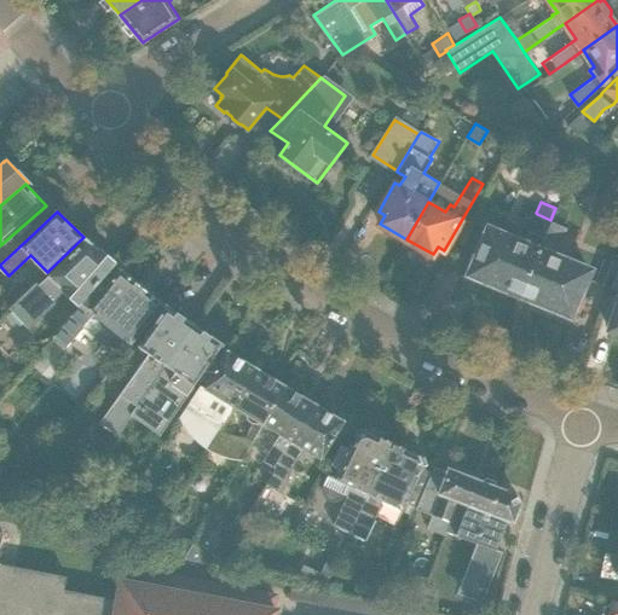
[(520,295),(552,220),(550,220),(537,214),(530,230),(529,230),(524,242),(490,227),(489,231),(483,232),(479,241),(481,245),(469,273),(471,274),(477,279),(484,280),(484,279),(520,295)]
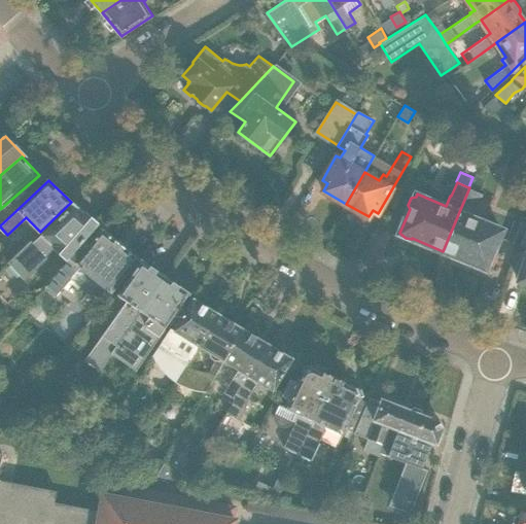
[(469,187),(443,251),(474,264),(474,265),(479,269),(486,269),(496,245),(500,244),(503,237),(501,233),(502,230),(474,217),(478,207),(477,207),(483,193),(469,187)]
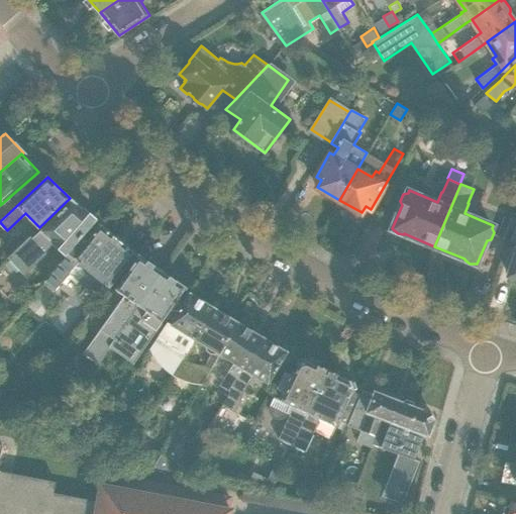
[(96,220),(73,200),(63,210),(62,210),(33,237),(31,235),(8,258),(23,273),(55,241),(67,253),(96,220)]
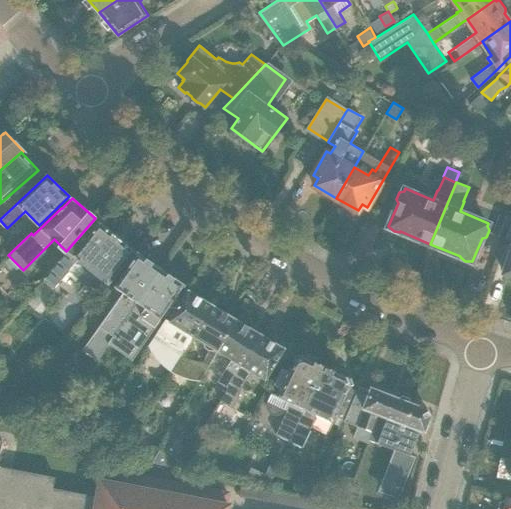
[(505,235),(510,219),(510,216),(499,212),(492,231),(505,235)]
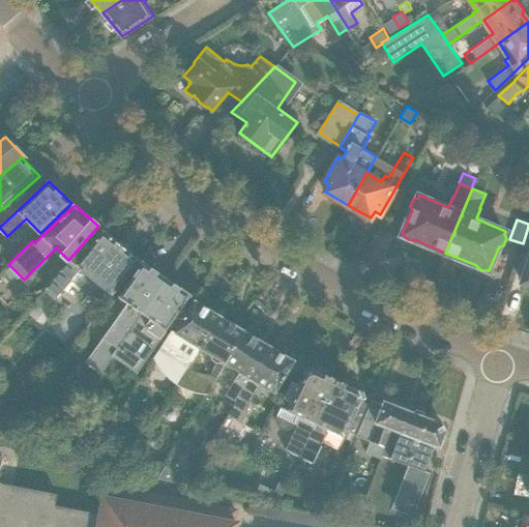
[(112,294),(140,260),(103,230),(76,263),(70,259),(28,311),(43,322),(52,312),(48,308),(72,276),(84,286),(90,276),(112,294)]
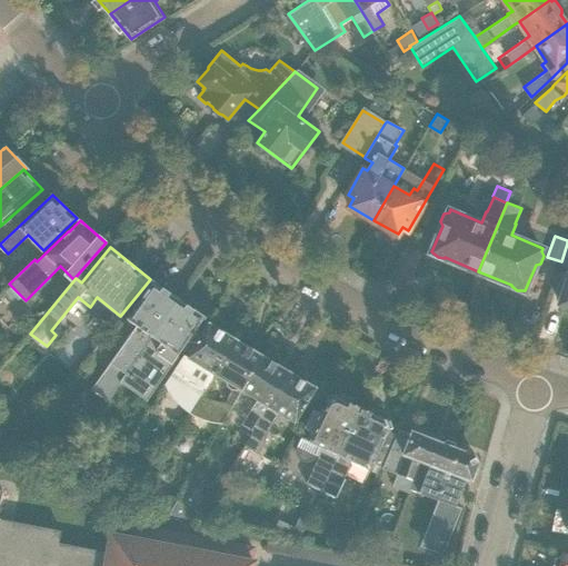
[(107,399),(178,299),(153,281),(128,318),(137,324),(92,387),(107,399)]
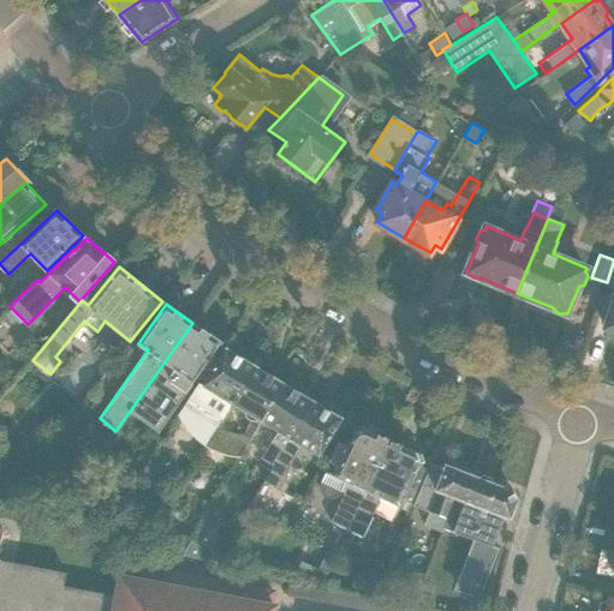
[(192,323),(115,431),(117,431),(132,411),(144,420),(160,396),(170,381),(186,391),(220,342),(192,323)]
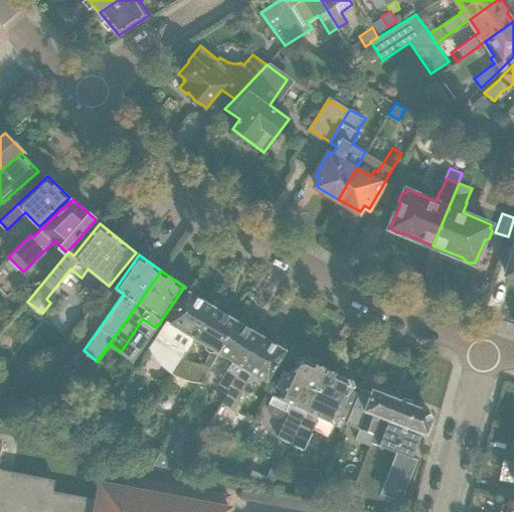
[(195,338),(214,306),(190,292),(171,322),(167,319),(149,346),(153,353),(158,360),(165,367),(172,371),(174,372),(184,356),(188,348),(180,343),(174,348),(166,338),(179,328),(190,335),(195,338)]
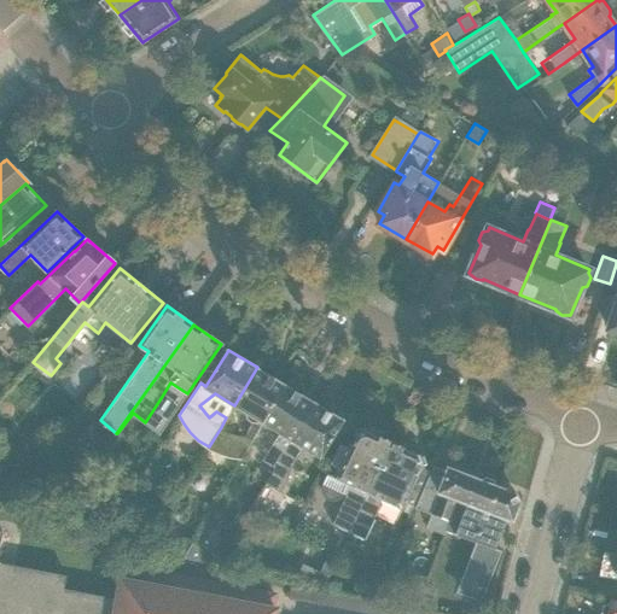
[(65,379),(81,389),(97,364),(80,354),(65,379)]
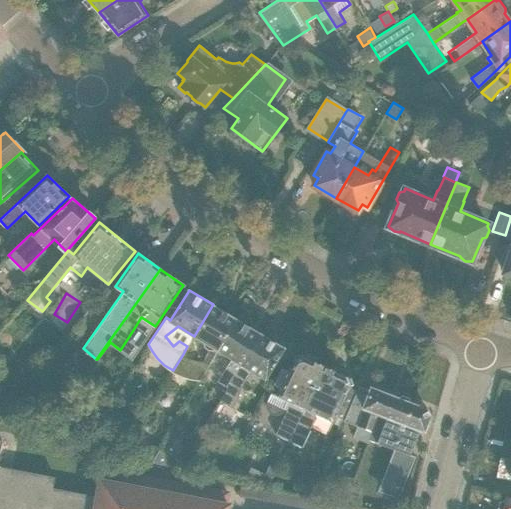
[(218,350),(237,319),(213,304),(194,336),(198,338),(209,345),(203,360),(194,358),(187,356),(183,354),(173,370),(179,374),(187,377),(195,379),(200,379),(218,350)]
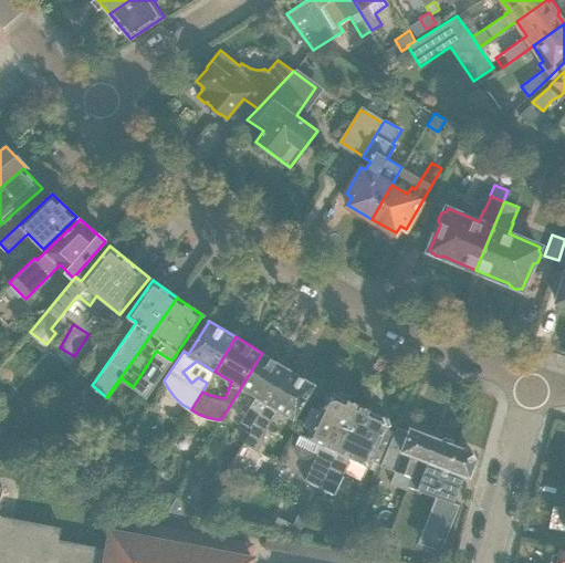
[(252,427),(288,368),(262,353),(241,387),(261,399),(259,404),(253,400),(241,420),(252,427)]
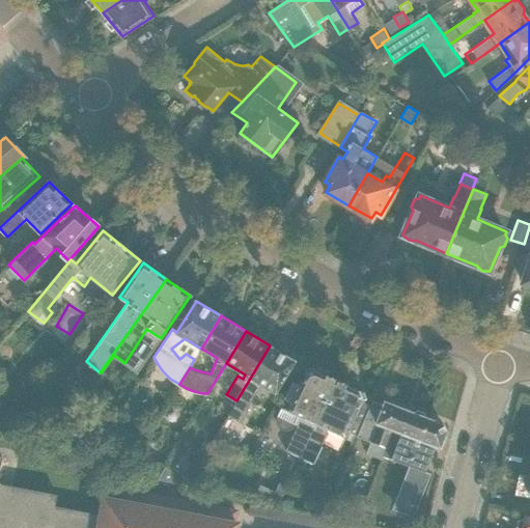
[(236,400),(230,410),(228,414),(242,421),(249,409),(247,408),(247,407),(258,388),(253,385),(255,381),(276,393),(295,361),(270,345),(236,400)]
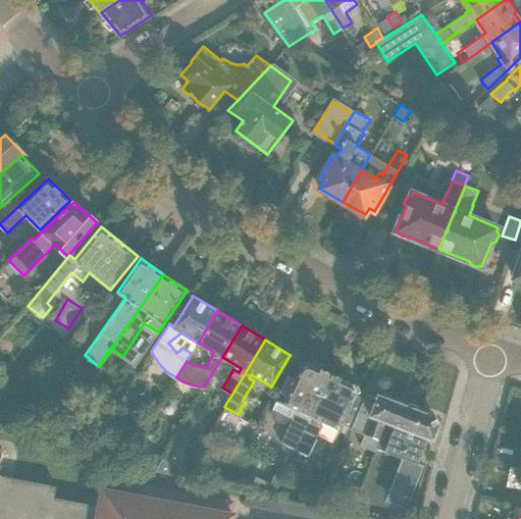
[(296,449),(331,374),(310,364),(302,367),(297,378),(290,375),(281,391),(273,409),(272,410),(272,411),(272,413),(272,415),(273,416),(274,417),(274,418),(276,419),(277,420),(279,421),(281,421),(282,421),(284,421),(287,420),(288,419),(289,418),(291,416),(294,409),(302,412),(298,422),(293,419),(281,442),(296,449)]
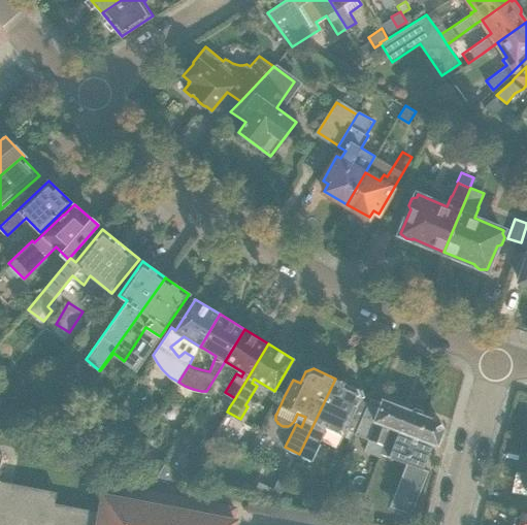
[(353,439),(356,432),(363,416),(355,412),(361,397),(358,390),(335,379),(299,454),(313,460),(324,437),(320,435),(325,426),(353,439)]
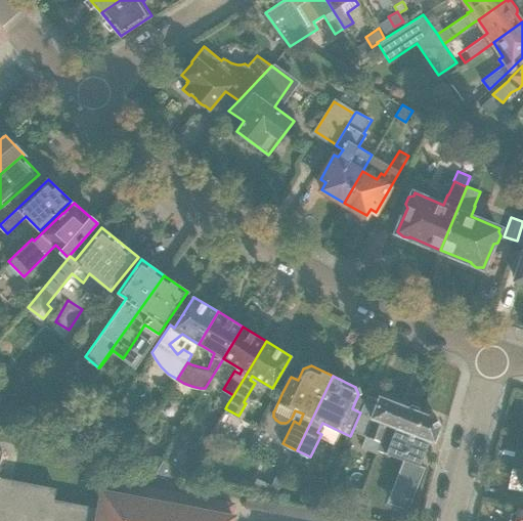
[(415,434),(423,414),(420,413),(421,411),(419,407),(411,404),(407,406),(407,407),(380,396),(379,400),(367,396),(353,429),(366,434),(362,445),(378,450),(378,451),(379,449),(389,423),(415,434)]
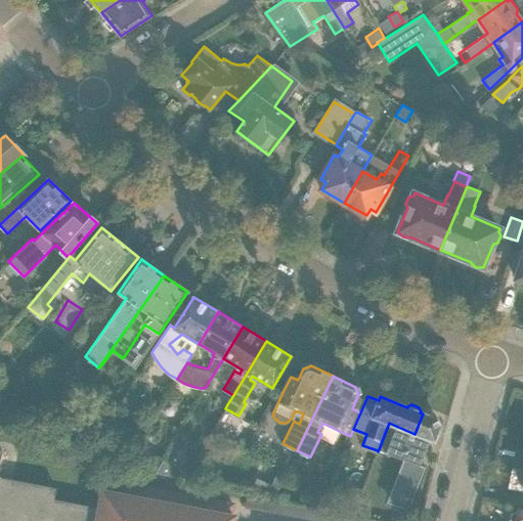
[(437,419),(423,414),(415,434),(389,423),(379,449),(405,460),(396,483),(406,487),(399,506),(408,510),(426,466),(420,464),(430,440),(434,441),(434,442),(435,442),(435,440),(441,426),(437,419)]
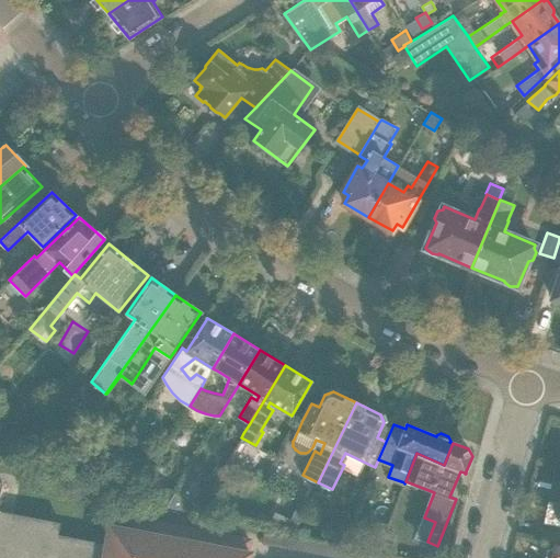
[(8,484),(0,481),(0,557),(250,557),(251,553),(248,553),(250,538),(130,516),(128,530),(115,527),(112,544),(63,535),(66,523),(2,511),(8,484)]
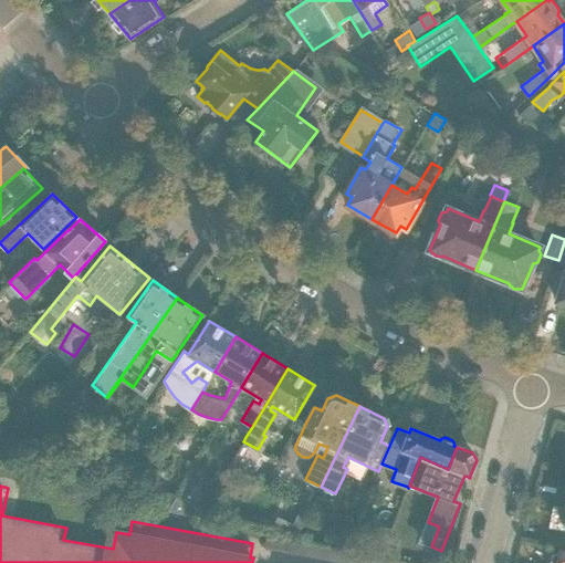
[(169,506),(174,493),(159,488),(155,500),(169,506)]
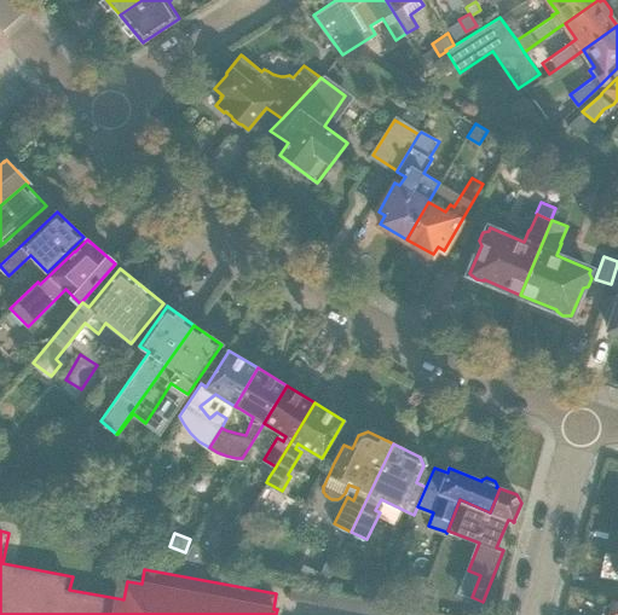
[(191,546),(184,561),(201,563),(202,558),(200,550),(191,546)]
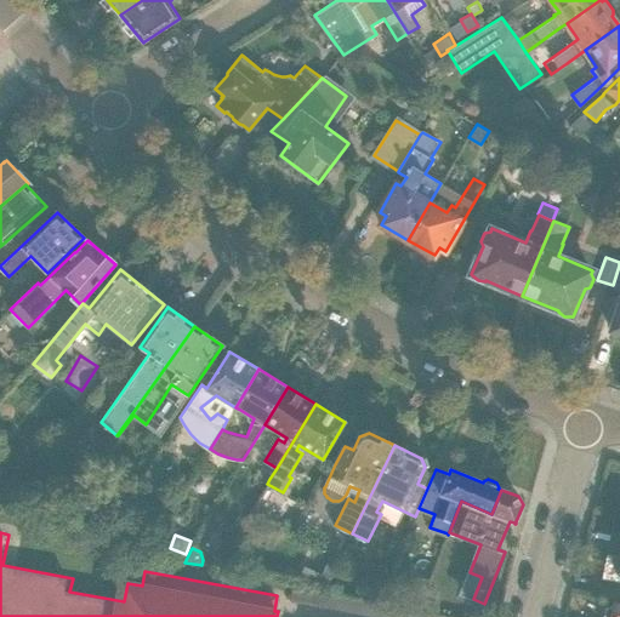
[(340,561),(330,556),(323,572),(306,564),(301,575),(328,587),(340,561)]
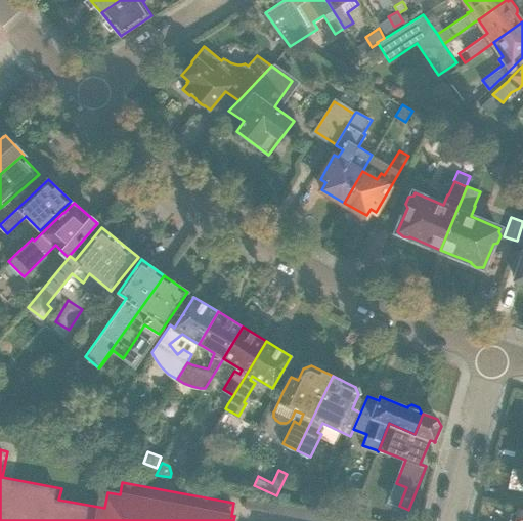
[(367,480),(356,476),(354,484),(364,488),(367,480)]
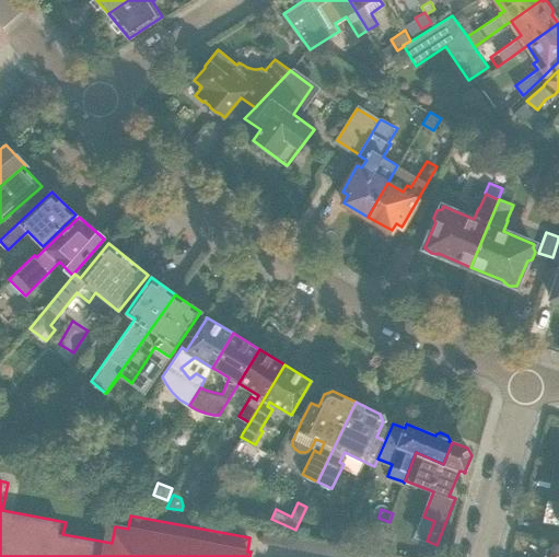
[(558,544),(555,544),(554,546),(548,548),(547,548),(545,556),(558,556),(558,544)]
